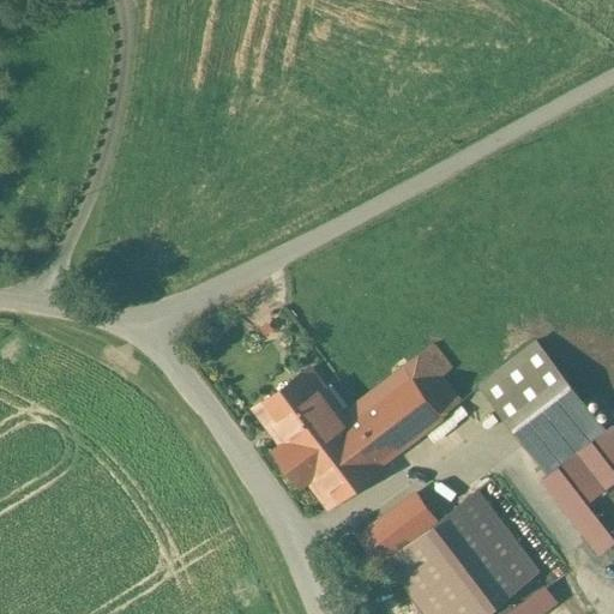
[(266,321),(258,327),(264,335),(272,329),(266,321)]
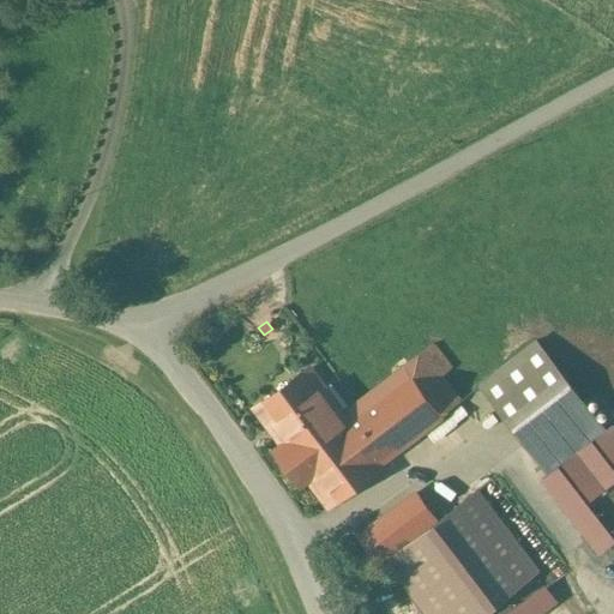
[(536,341),(479,385),(546,471),(602,427),(536,341)]
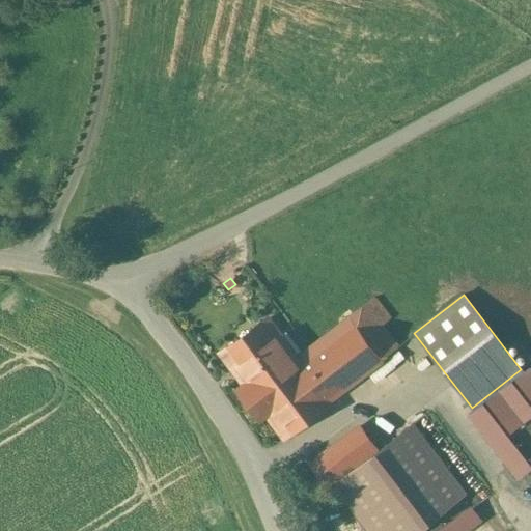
[(390,318),(374,298),(366,304),(382,325),(390,318)]
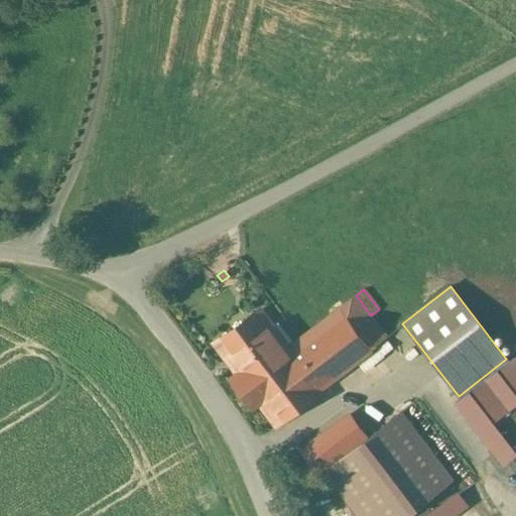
[(371,315),(356,295),(339,307),(370,350),(387,337),(371,315)]
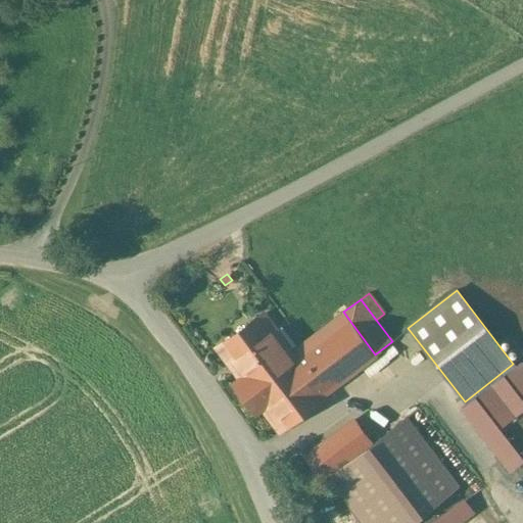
[(291,351),(287,354),(321,396),(349,374),(375,354),(343,312),(291,351)]
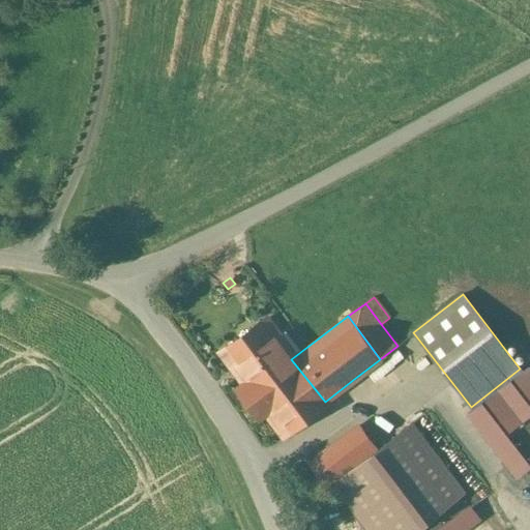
[(266,318),(221,352),(244,384),(286,352),(291,359),(295,356),(266,318)]
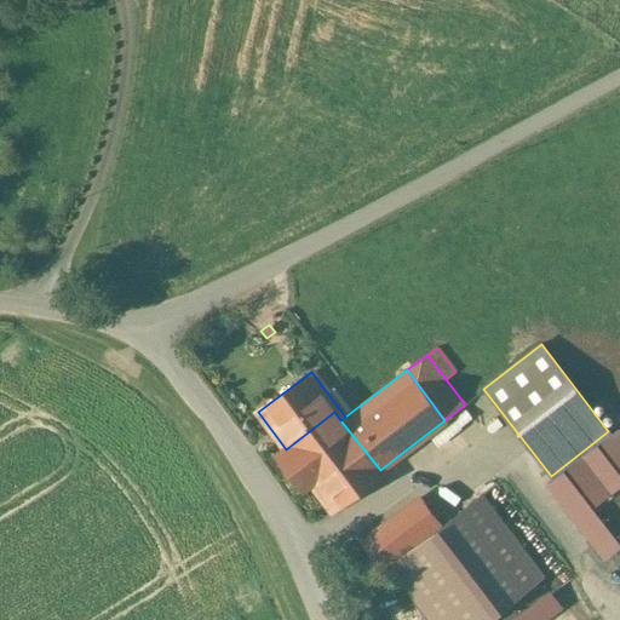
[(286,449),(277,455),(303,488),(309,483),(331,511),(382,472),(380,470),(340,420),(334,412),(286,449)]
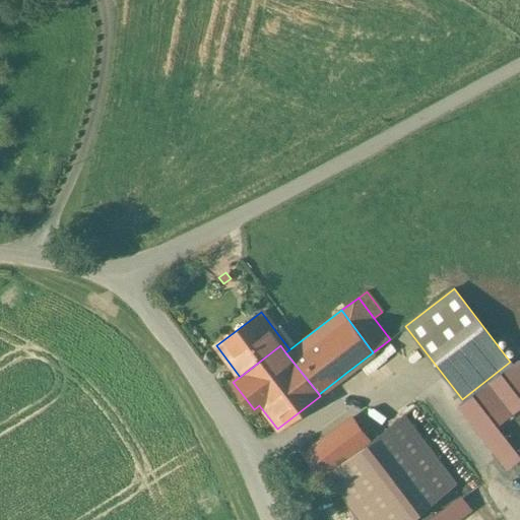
[(370,442),(369,442),(327,474),(362,519),(405,519),(455,482),(403,415),(370,442)]
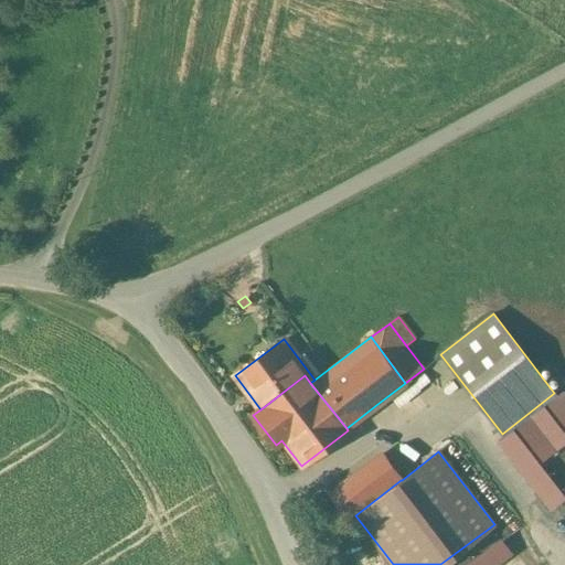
[(381,454),(330,492),(350,519),(355,515),(401,480),(402,480),(381,454)]
